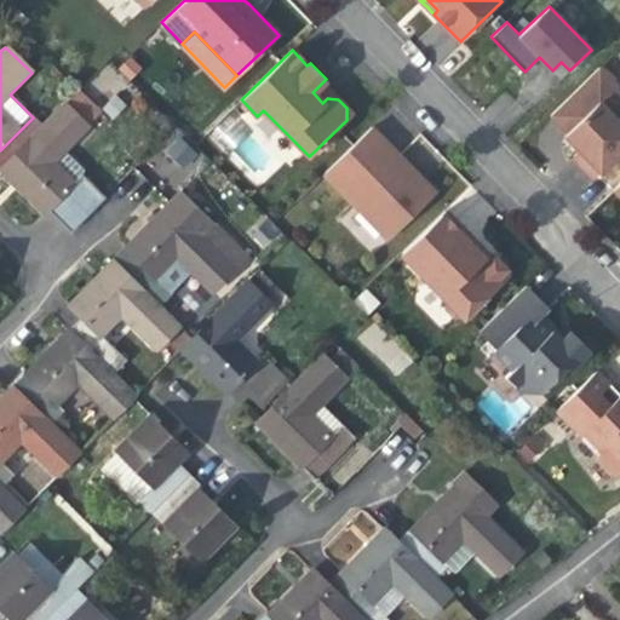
[(550,115),(566,132),(598,102),(615,119),(619,113),(619,89),(598,68),(550,115)]
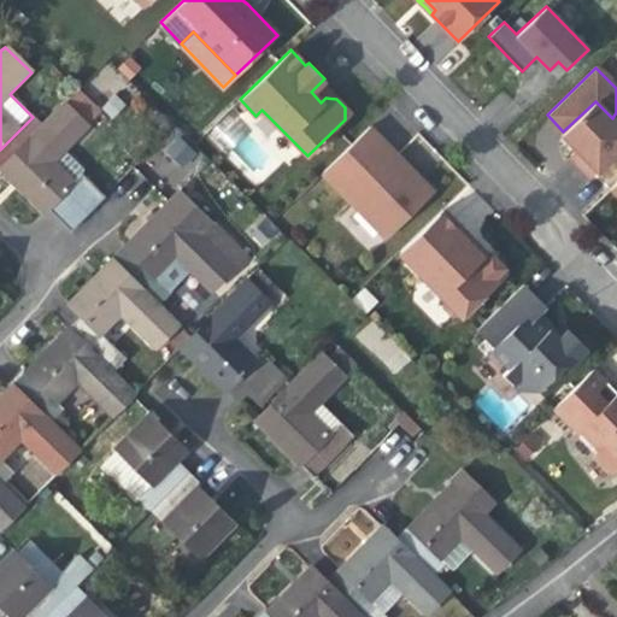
[(328,90),(321,82),(311,92),(321,103),(325,98),(336,99),(328,90)]
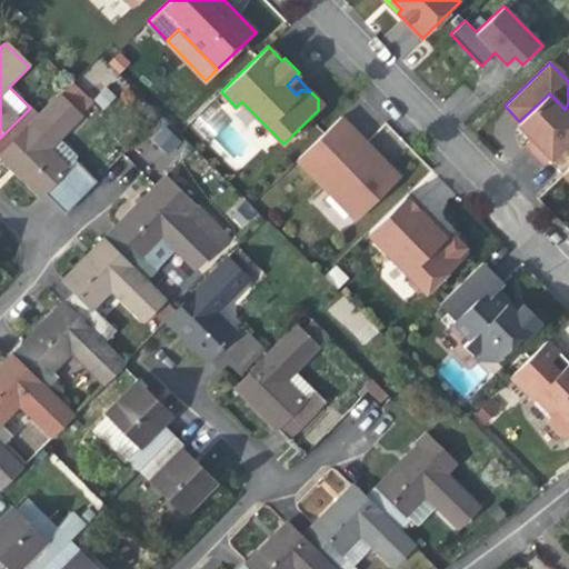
[(0,157),(23,180),(42,198),(71,169),(51,149),(61,139),(95,105),(70,81),(37,115),(0,152),(0,157)]
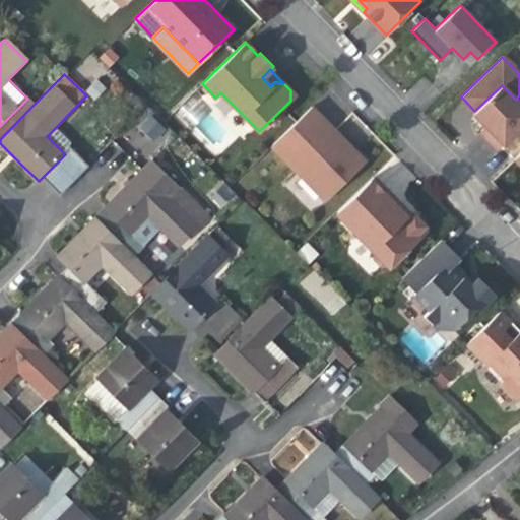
[(519,104),(516,100),(502,85),(474,111),(473,113),(486,126),(492,132),(485,138),(497,149),(519,126),(519,104)]
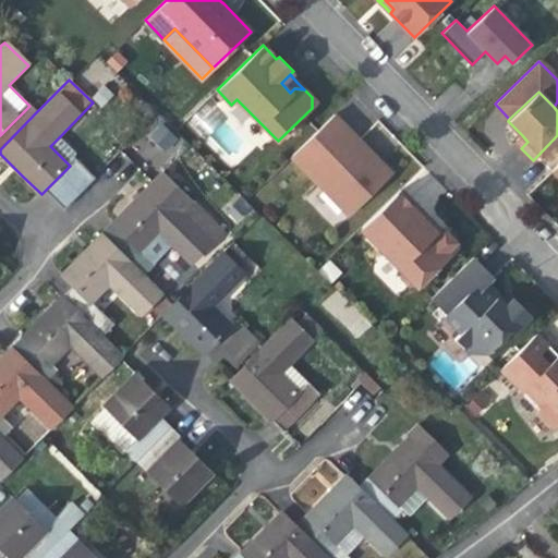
[(29,106),(0,135),(0,149),(36,112),(29,106)]
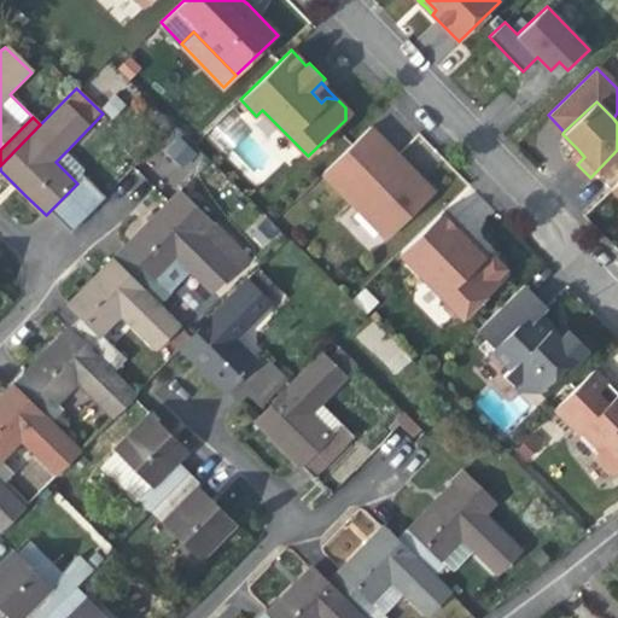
[(408,165),(369,127),(322,173),(386,238),(435,192),(408,165)]
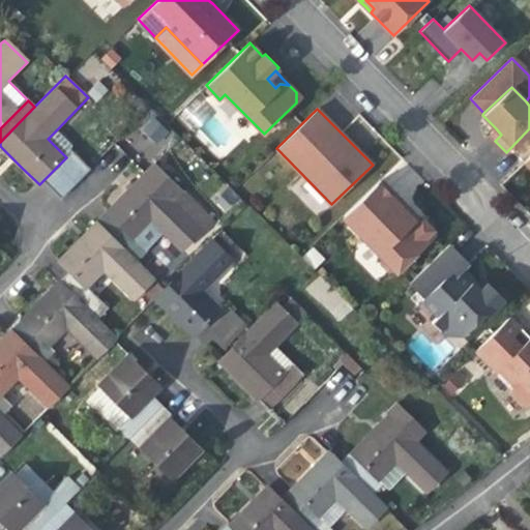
[(501,135),(496,128),(490,135),(492,138),(495,141),(501,135)]
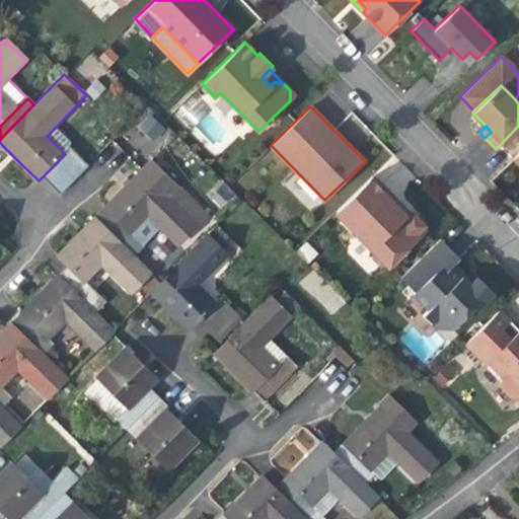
[(74,145),(56,127),(47,136),(65,154),(68,150),(74,145)]
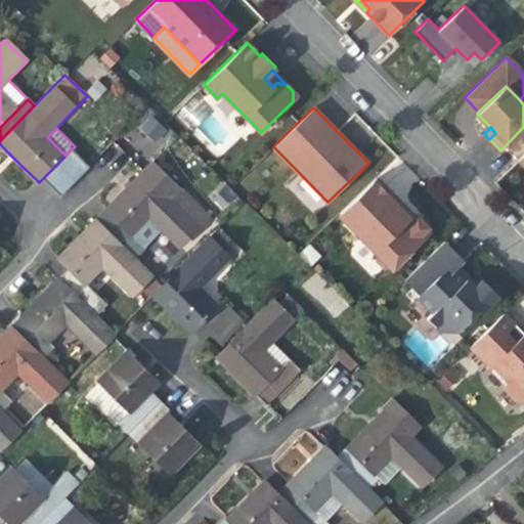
[(69,151),(66,156),(39,182),(49,192),(79,163),(69,151)]
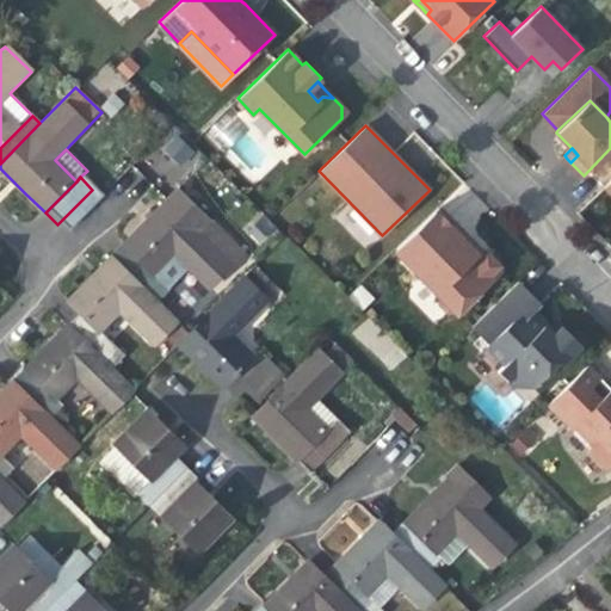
[(124,245),(127,246),(155,275),(176,254),(210,289),(232,266),(228,263),(241,250),(179,189),(150,218),(124,245)]
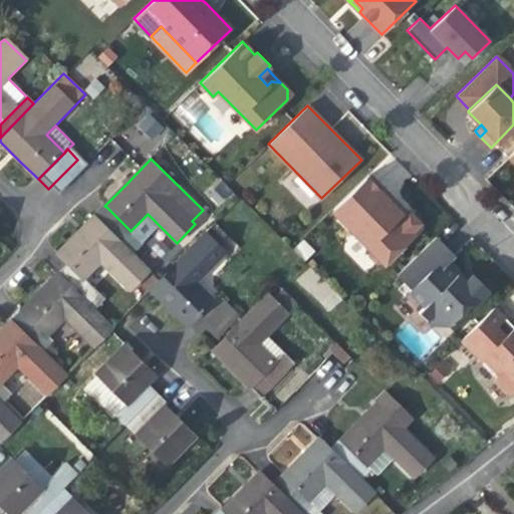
[(83,165),(77,160),(48,189),(54,195),(83,165)]
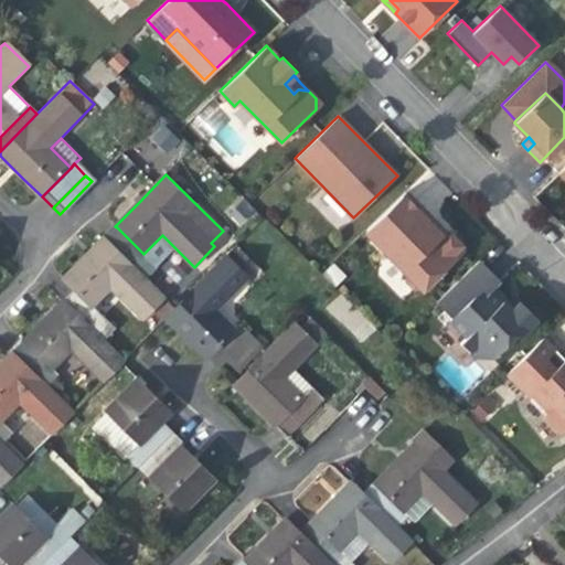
[(434,222),(405,192),(365,231),(406,273),(406,280),(413,288),(420,288),(423,290),(462,252),(459,248),(461,245),(449,233),(447,235),(434,222)]
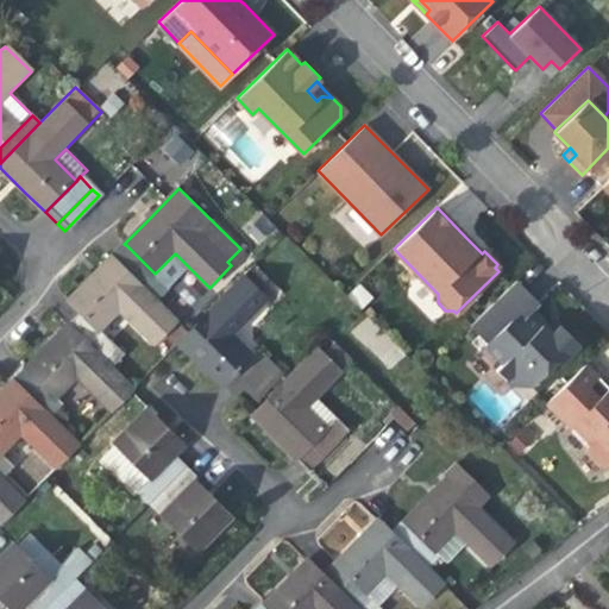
[(162,281),(155,274),(126,245),(114,257),(151,292),(162,281)]
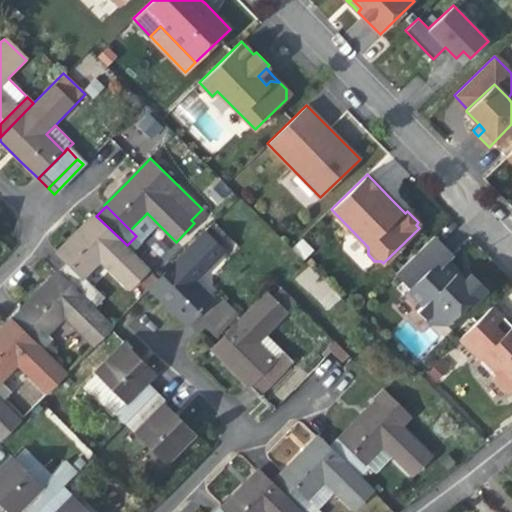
[(58,252),(69,263),(84,278),(101,261),(129,289),(150,267),(127,245),(96,216),(95,214),(78,232),(58,252)]
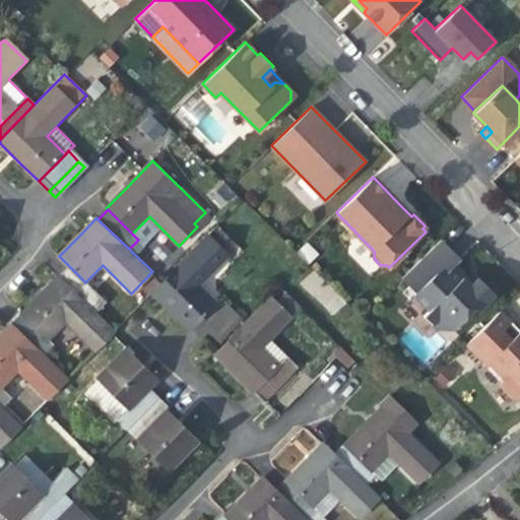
[(189,328),(215,305),(199,287),(228,257),(208,239),(153,295),(175,315),(189,328)]
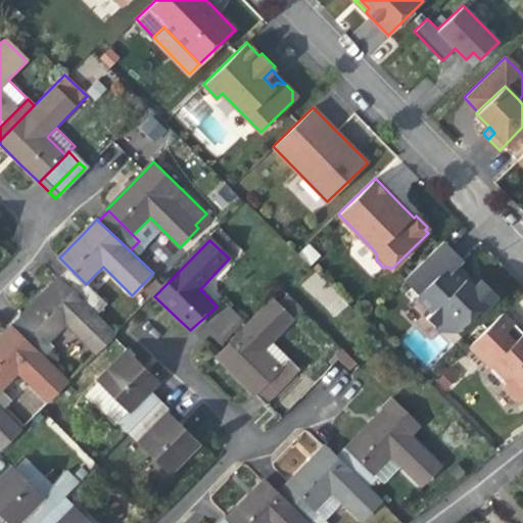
[(463,260),(443,241),(408,275),(426,293),(424,295),(439,312),(434,317),(448,331),(456,331),(477,310),(479,313),(496,295),(481,279),(475,284),(466,275),(457,266),(463,260)]
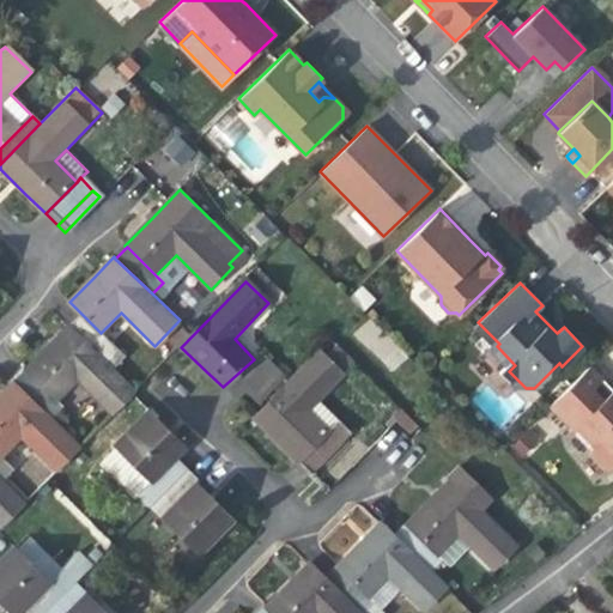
[(119,350),(101,333),(83,315),(70,328),(105,363),(119,350)]
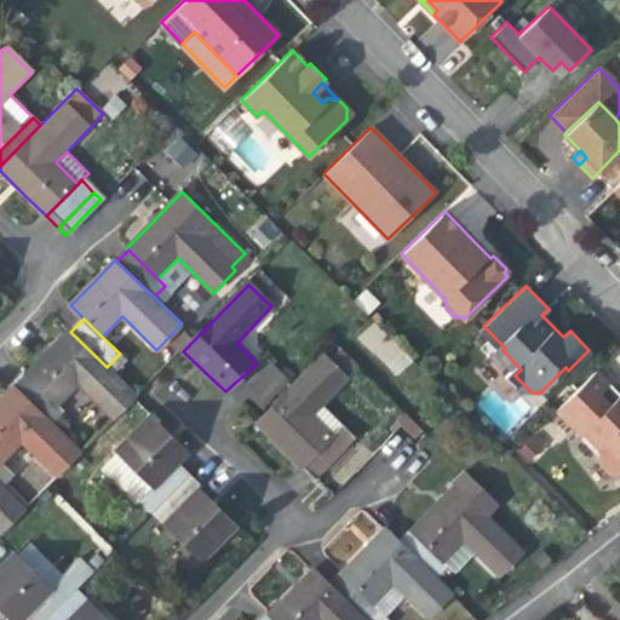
[(49,352),(27,375),(57,406),(78,385),(115,420),(138,397),(107,367),(70,332),(69,331),(49,352)]
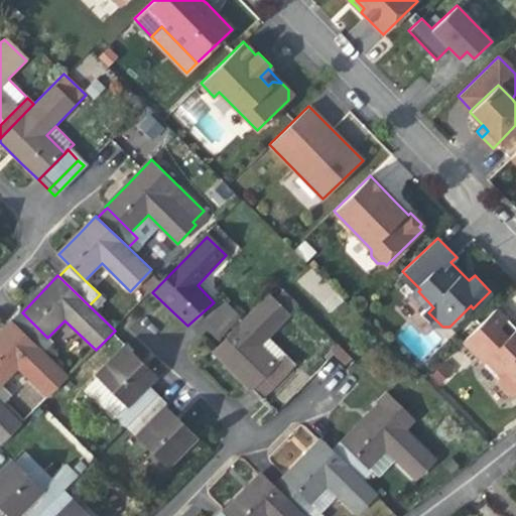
[(283,289),(272,301),(287,316),(298,304),(283,289)]
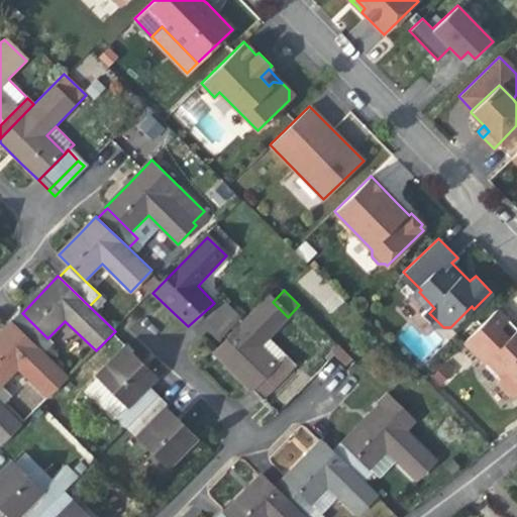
[(434,308),(419,292),(414,297),(429,313),(434,308)]
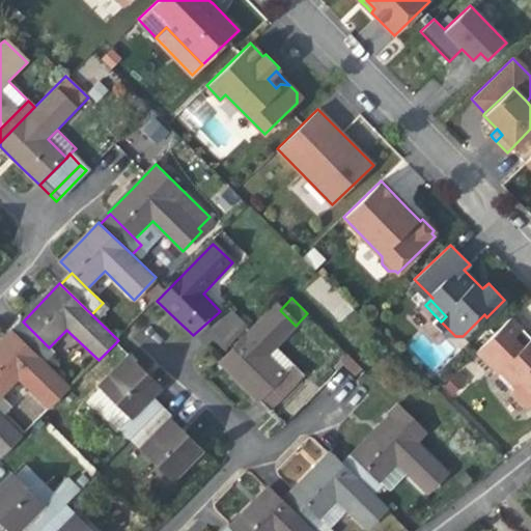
[(220,311),(193,335),(205,348),(214,341),(222,350),(245,325),(226,305),(220,311)]
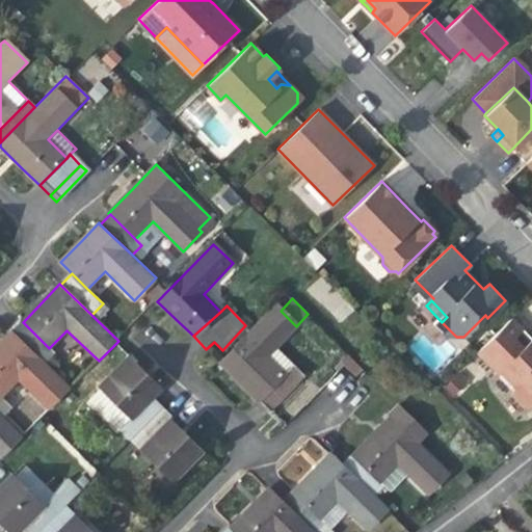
[(244,387),(260,401),(295,365),(277,348),(297,327),(296,326),(281,311),(276,308),(221,364),(244,387)]
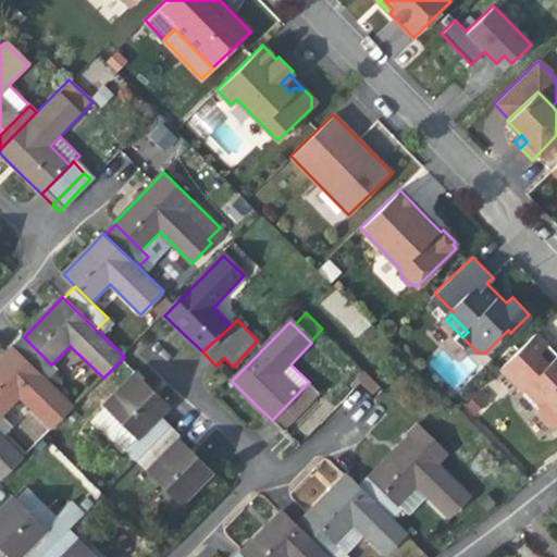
[(556,354),(536,333),(499,368),(521,391),(523,388),(540,406),(537,408),(537,416),(546,425),(554,425),(556,422),(556,354)]
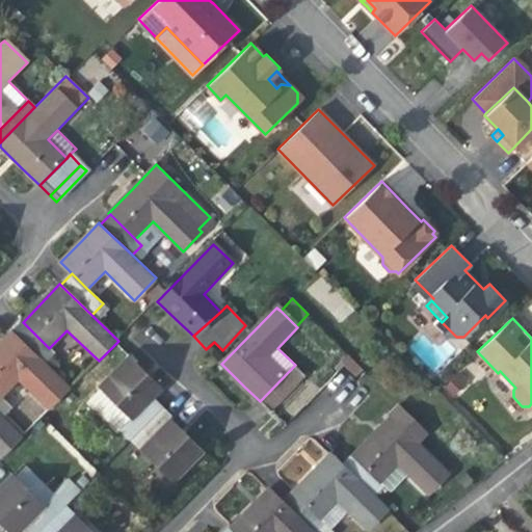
[(49,348),(23,322),(21,320),(10,330),(12,331),(45,364),(55,353),(49,348)]
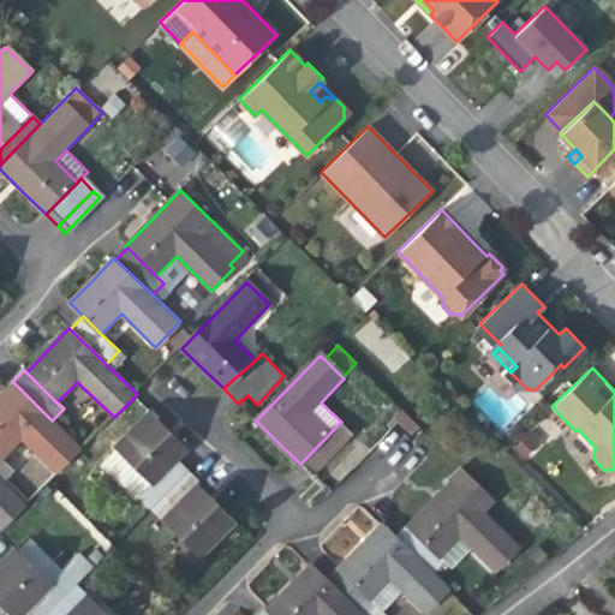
[(0,458),(1,459),(22,437),(59,473),(82,449),(52,421),(15,383),(0,398),(0,458)]
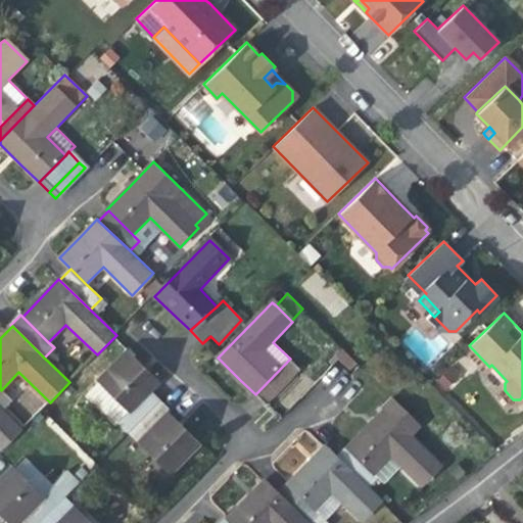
[(348,370),(357,362),(342,347),(334,355),(348,370)]
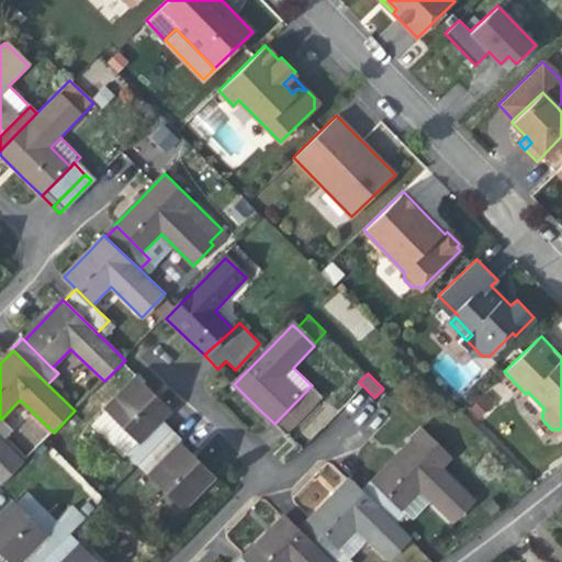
[(127,456),(138,467),(170,433),(159,422),(171,411),(155,394),(137,378),(105,411),(138,444),(127,456)]
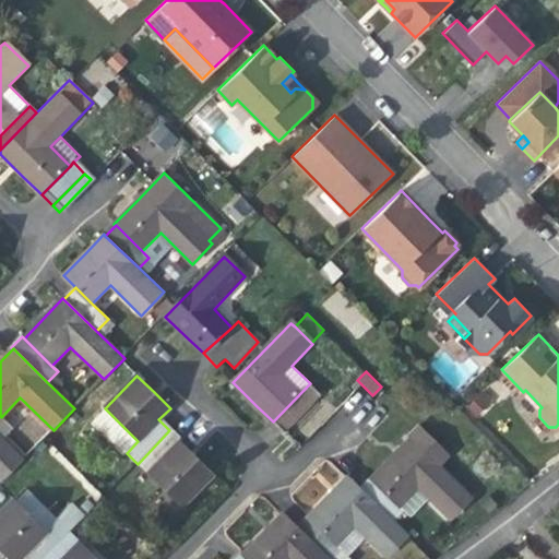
[(317,377),(310,383),(273,421),(285,433),(329,389),(317,377)]
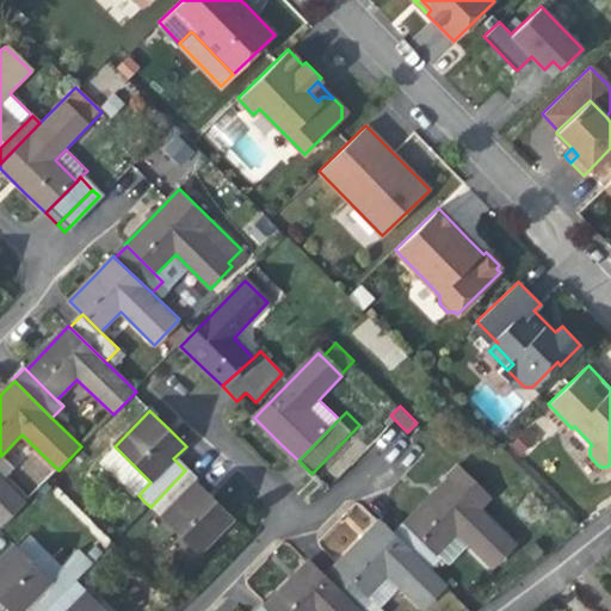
[(136,498),(139,495),(150,482),(115,446),(99,462),(136,498)]
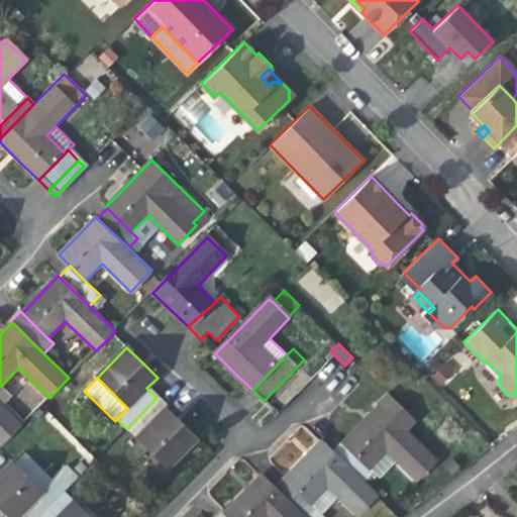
[(1,386),(0,385),(0,404),(3,407),(12,397),(1,386)]
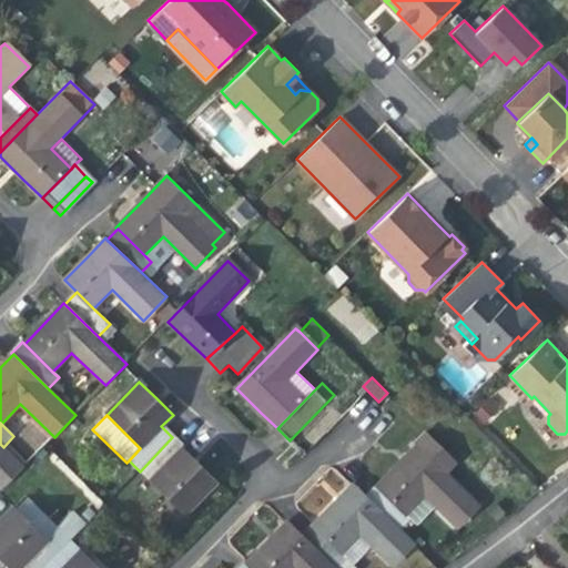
[(195,459),(172,437),(140,472),(183,514),(216,480),(195,459)]
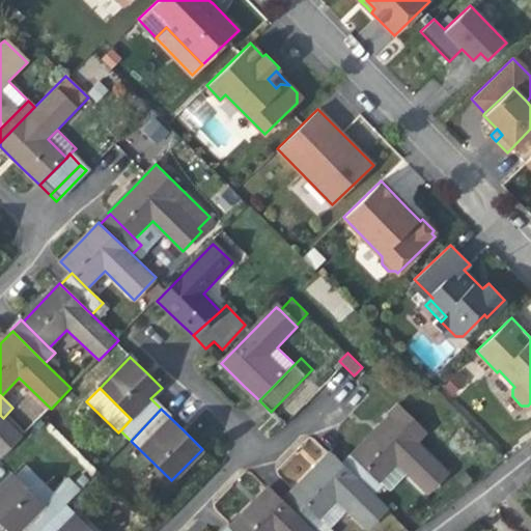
[(0,455),(2,458),(23,438),(3,418),(0,415),(0,455)]
